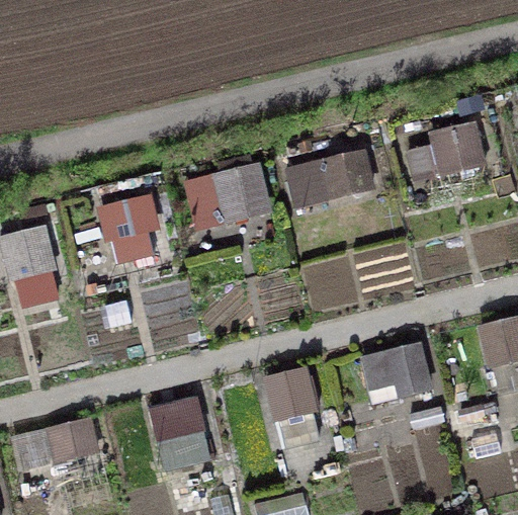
[(486,166),(476,119),(428,130),(431,143),(404,149),(412,182),(486,166)]
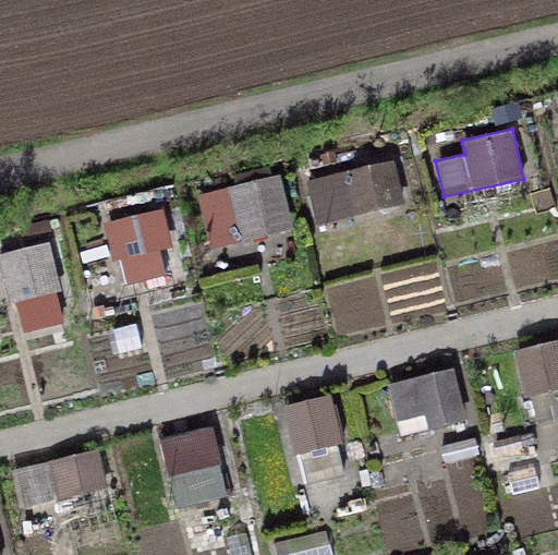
[(404,206),(393,160),(305,181),(316,227),(328,224),(329,229),(343,226),(342,220),(404,206)]
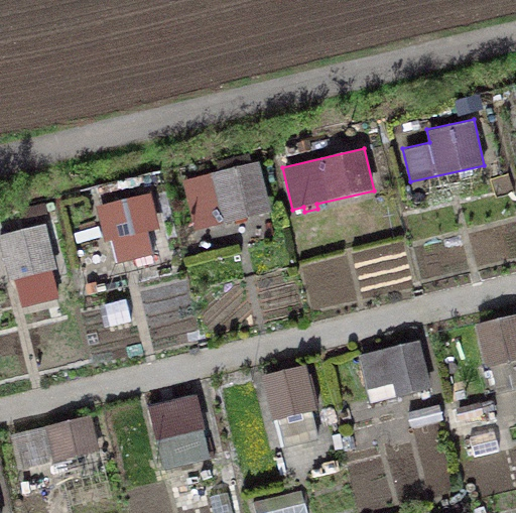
[(271,212),(259,161),(251,163),(249,154),(209,164),(211,173),(182,179),(195,231),(271,212)]
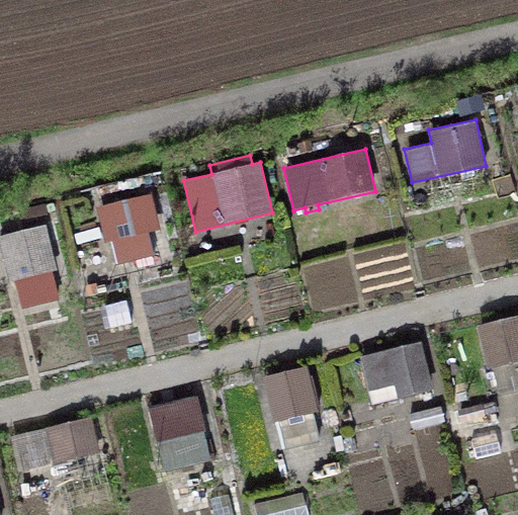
[(499,189),(513,186),(510,172),(496,175),(499,189)]
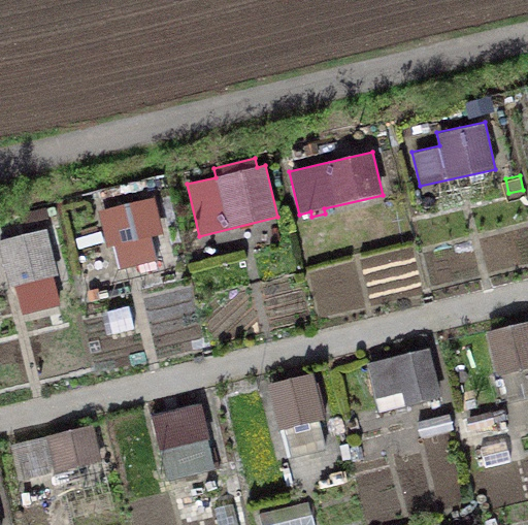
[(163,234),(155,198),(98,212),(101,225),(81,229),(87,254),(100,251),(98,242),(104,240),(106,249),(111,248),(117,268),(157,259),(152,237),(163,234)]
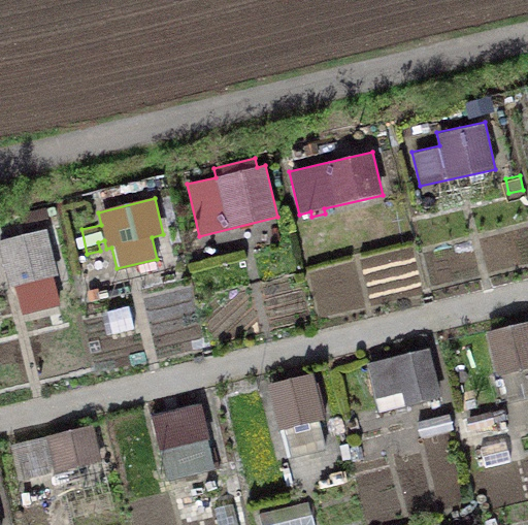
[(58,215),(56,204),(20,210),(22,222),(58,215)]
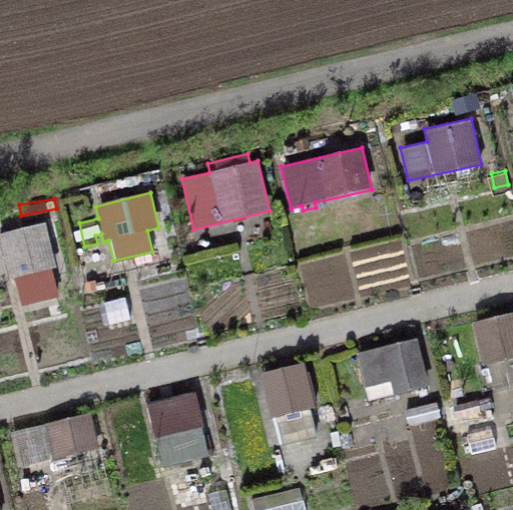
[(56,268),(45,222),(0,232),(0,243),(9,281),(16,279),(23,306),(57,298),(50,269),(56,268)]
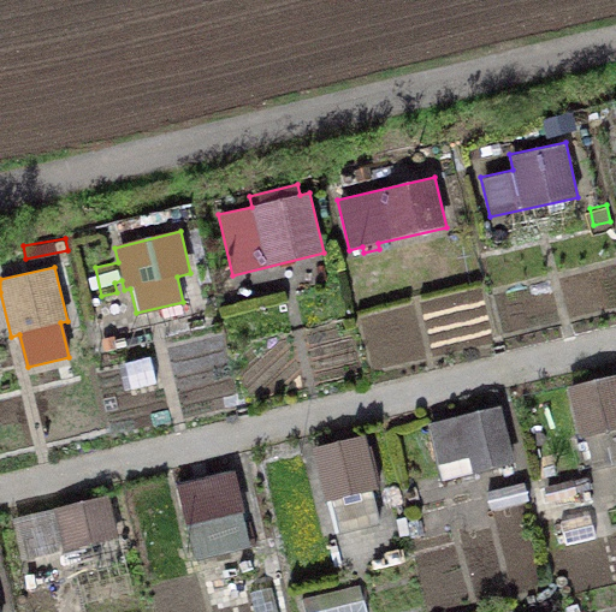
[(157,382),(149,356),(125,362),(132,388),(157,382)]
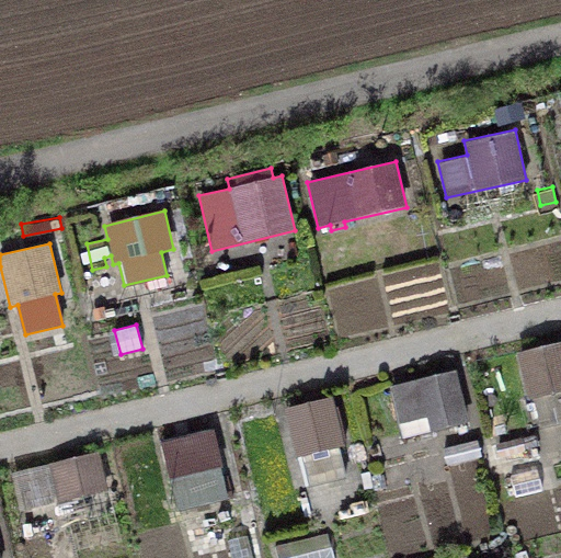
[(560,422),(560,341),(515,354),(527,401),(533,400),(540,429),(560,422)]
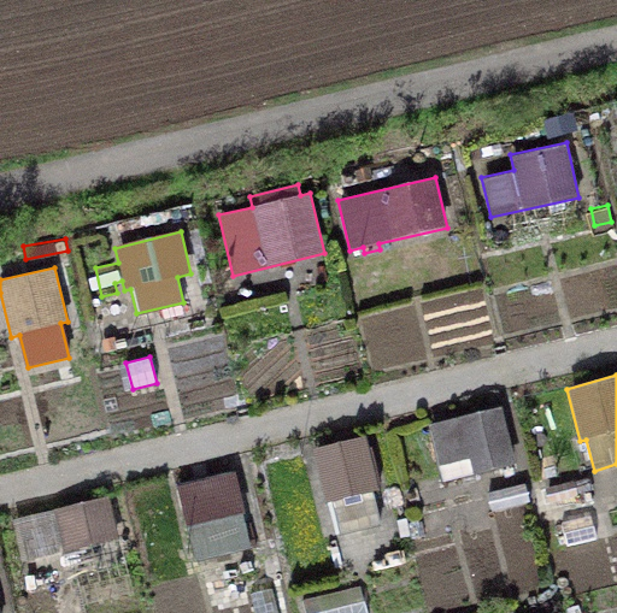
[(516,465),(501,406),(428,424),(442,482),(516,465)]
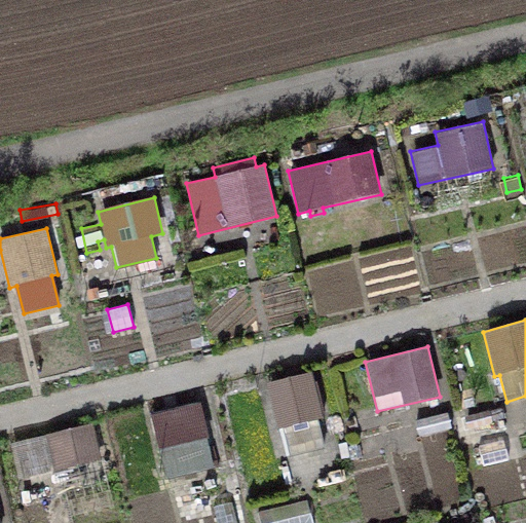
[(314,381),(311,371),(264,382),(275,431),(278,430),(285,456),(325,447),(318,420),(324,419),(322,413),(326,412),(318,380),(314,381)]
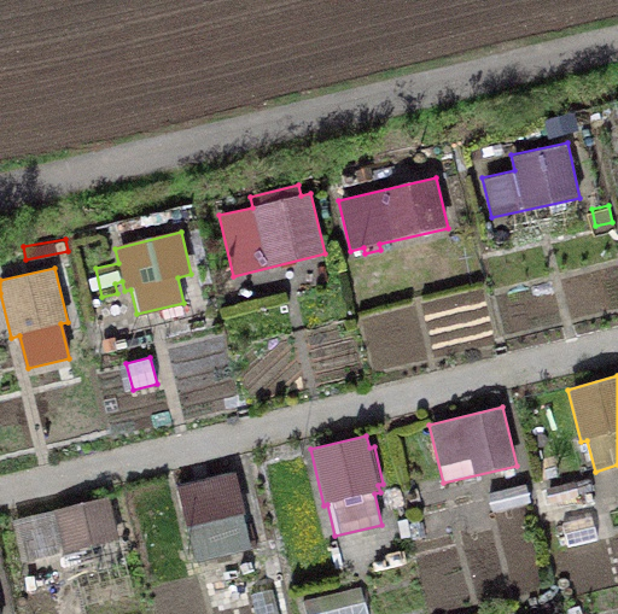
[(176,485),(196,562),(255,548),(237,471),(176,485)]
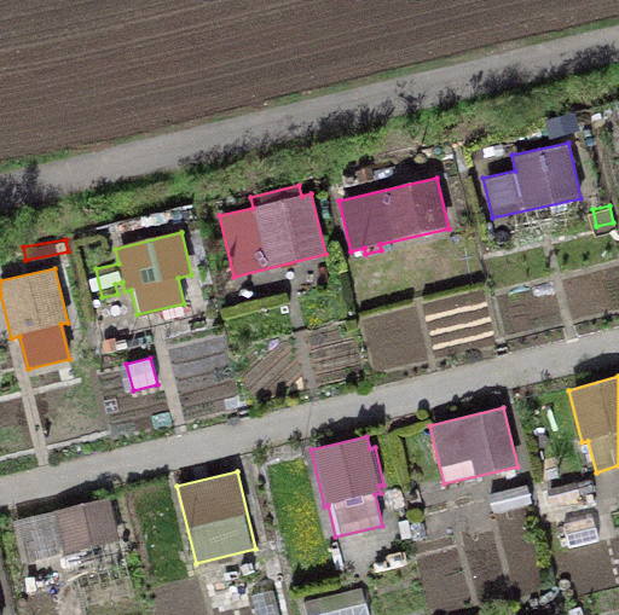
[(596,505),(590,477),(549,487),(555,514),(596,505)]
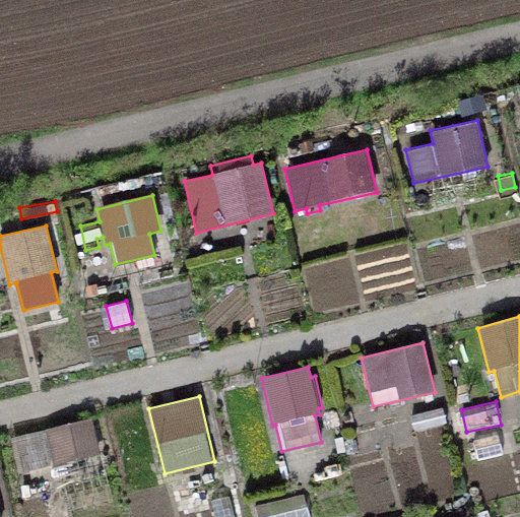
[(448,427),(443,407),(410,415),(415,435),(448,427)]
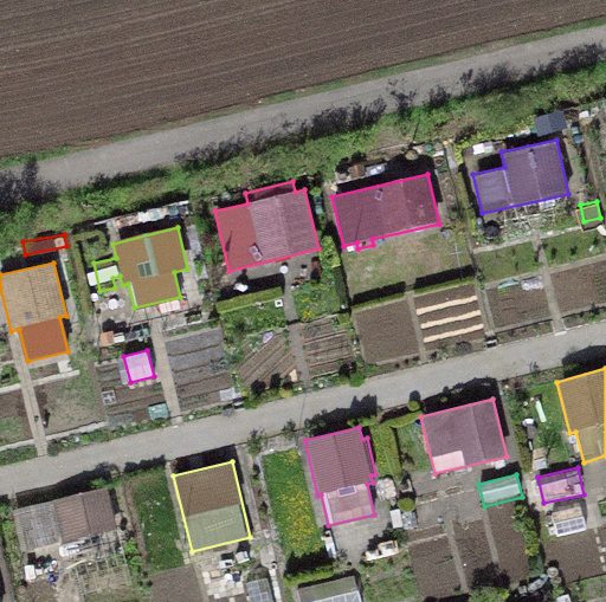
[(116,528),(107,486),(17,507),(26,549),(116,528)]
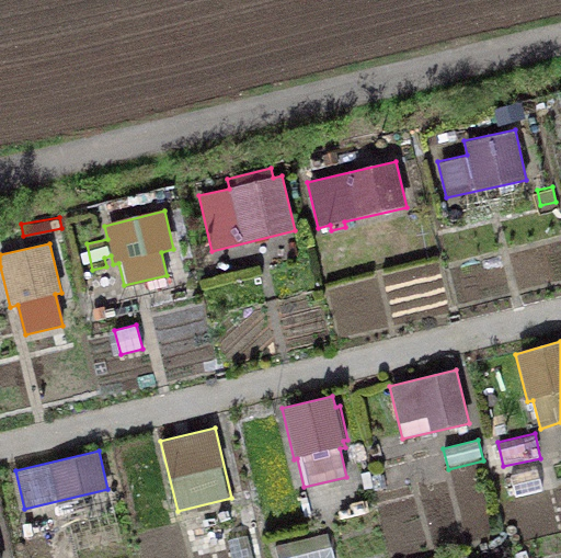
[(335,557),(329,531),(275,544),(277,557),(335,557)]
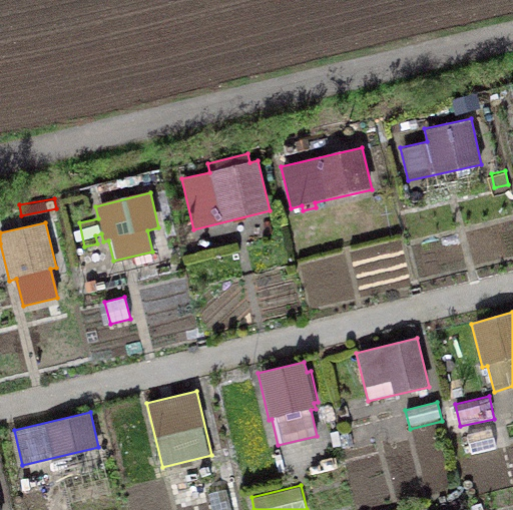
[(48,509),(43,487),(21,492),(25,509),(48,509)]
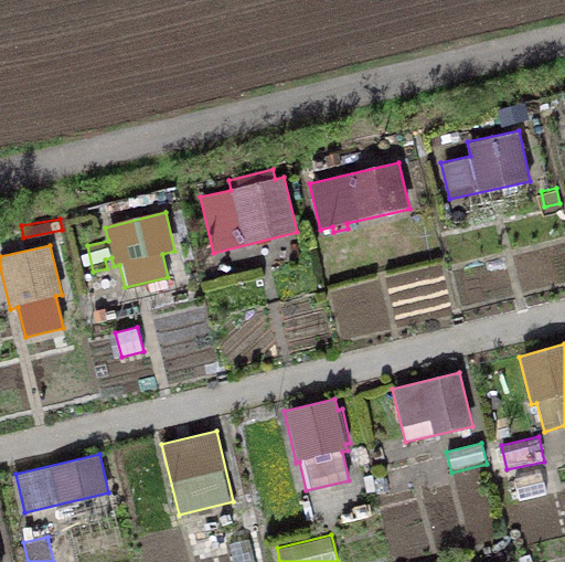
[(254,561),(248,537),(227,541),(232,561),(254,561)]
